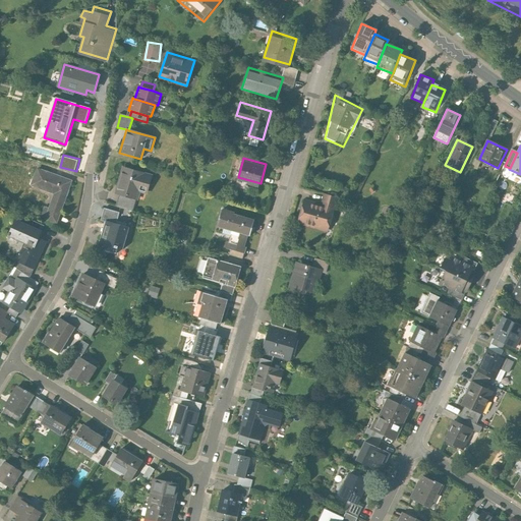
[(57,223),(72,179),(37,167),(30,184),(51,192),(42,217),(57,223)]
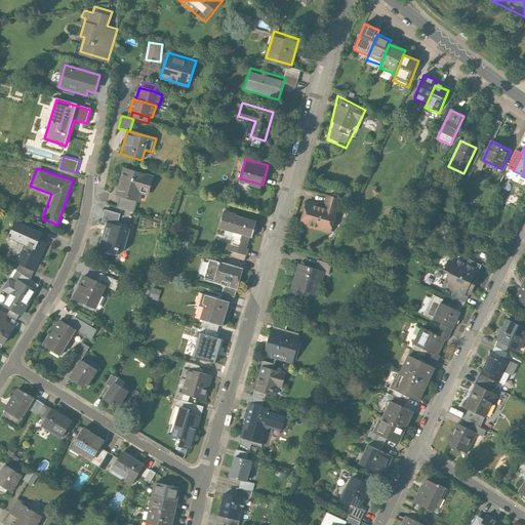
[(154,177),(124,169),(116,196),(121,197),(136,202),(138,202),(140,193),(149,195),(154,177)]
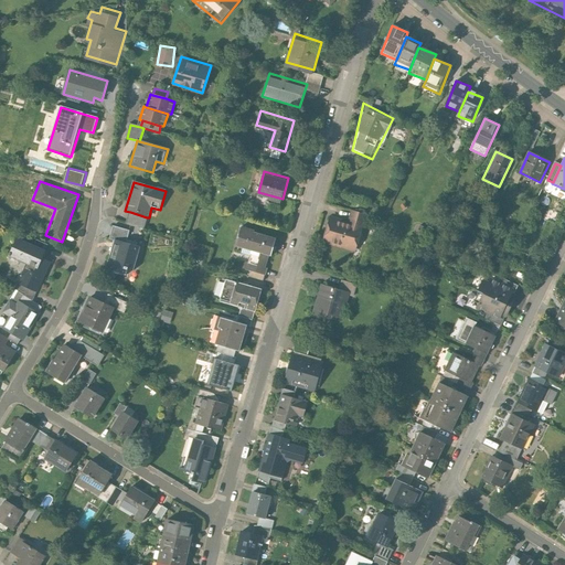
[(329,213),(320,241),(354,251),(366,212),(349,206),(345,219),(329,213)]
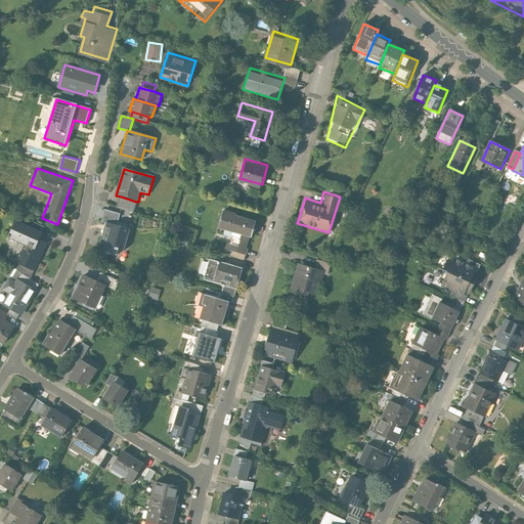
[(136,202),(121,197),(118,207),(133,212),(136,202)]
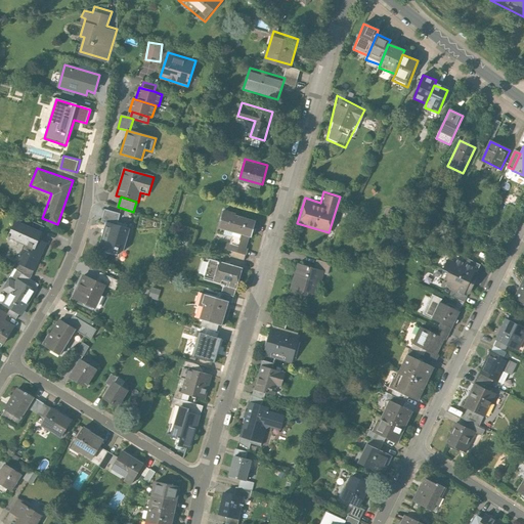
[(257,216),(225,206),(219,225),(251,234),(257,216)]
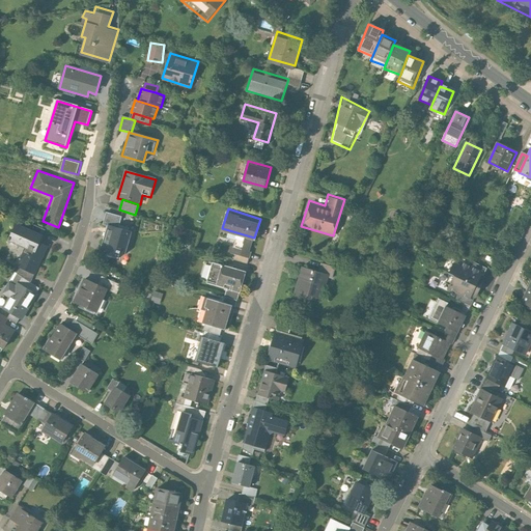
[(103,225),(107,226),(118,229),(121,218),(107,213),(103,225)]
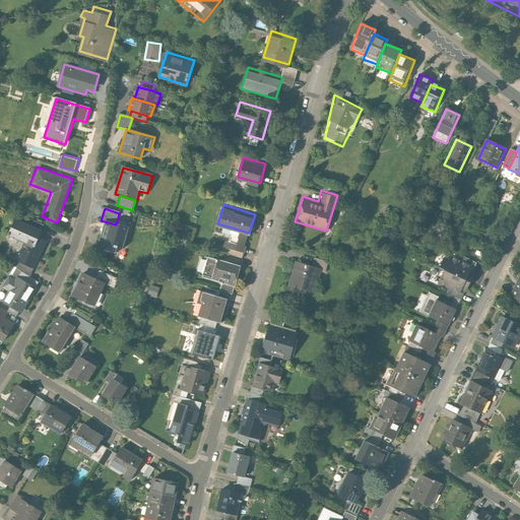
[(16,258),(35,267),(48,240),(39,235),(42,228),(15,215),(7,234),(24,242),(16,258)]
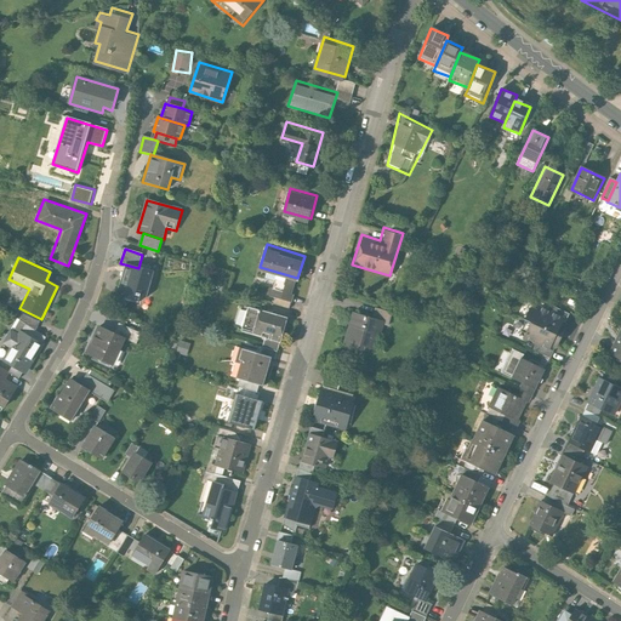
[(146,297),(153,273),(138,268),(125,265),(115,297),(132,302),(135,294),(146,297)]
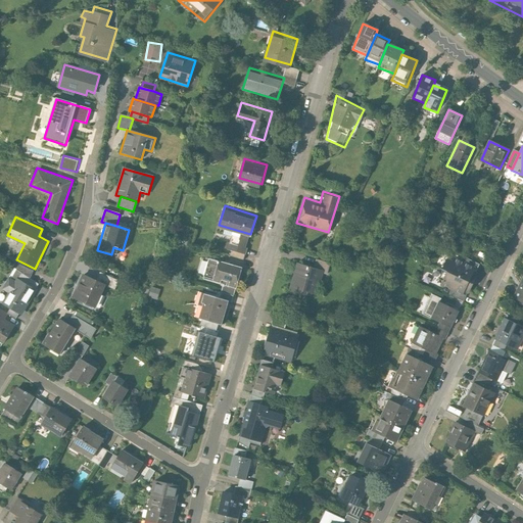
[(233,241),(234,230),(226,229),(226,234),(230,235),(229,241),(233,241)]
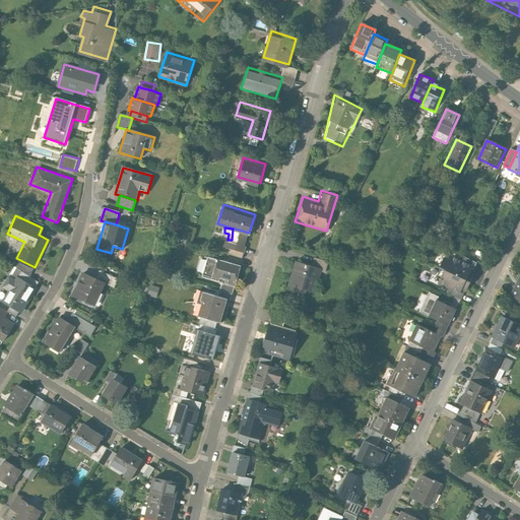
[(232,248),(231,253),(244,257),(245,252),(232,248)]
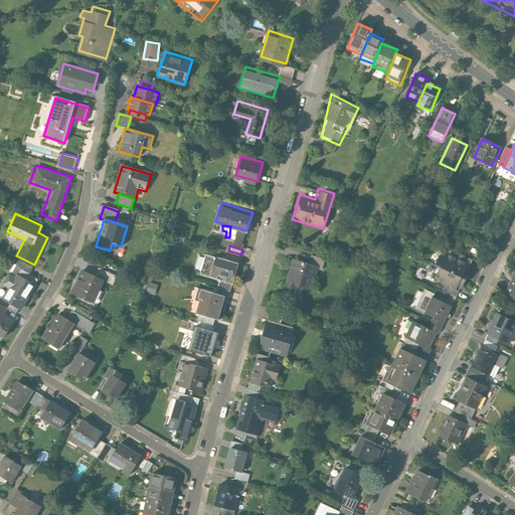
[(465,278),(472,264),(445,250),(439,265),(465,278)]
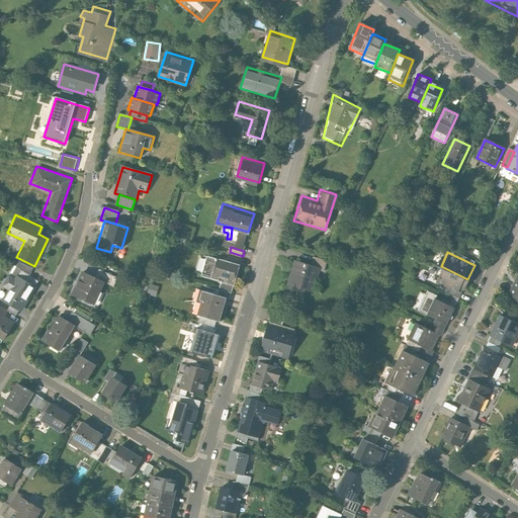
[(241,263),(208,253),(202,272),(236,282),(241,263)]
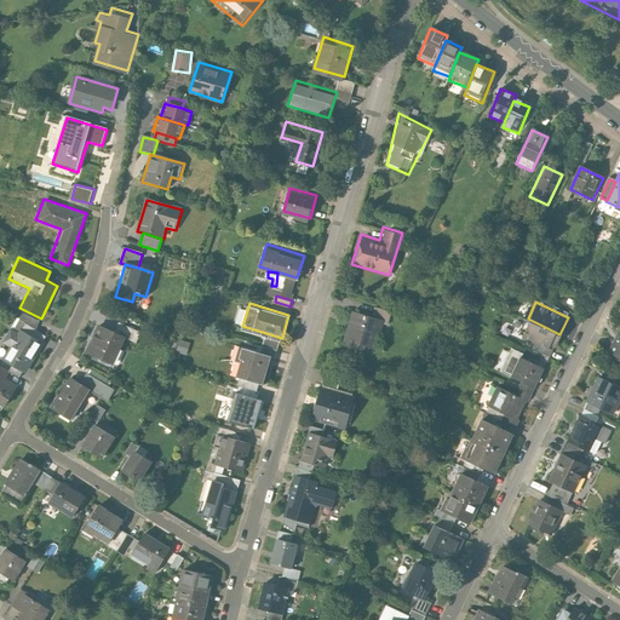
[(382,322),(354,314),(345,342),(374,350),(382,322)]
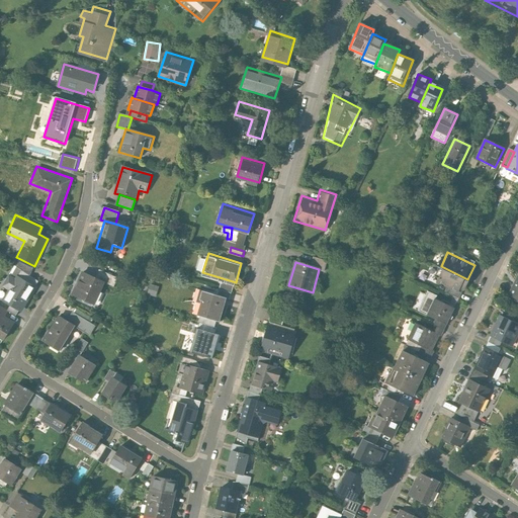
[(461,292),(467,279),(441,266),(434,279),(461,292)]
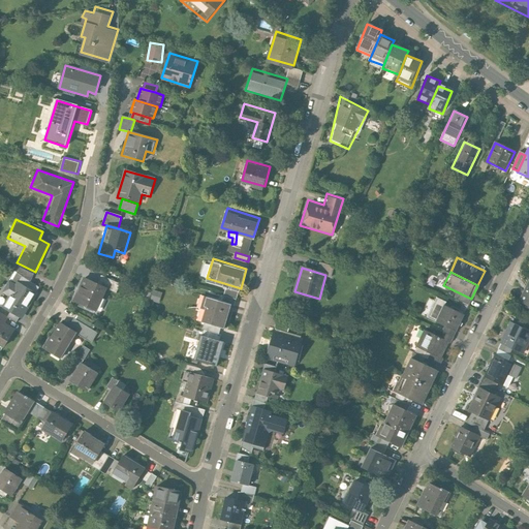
[(96,310),(109,285),(85,275),(73,299),(96,310)]
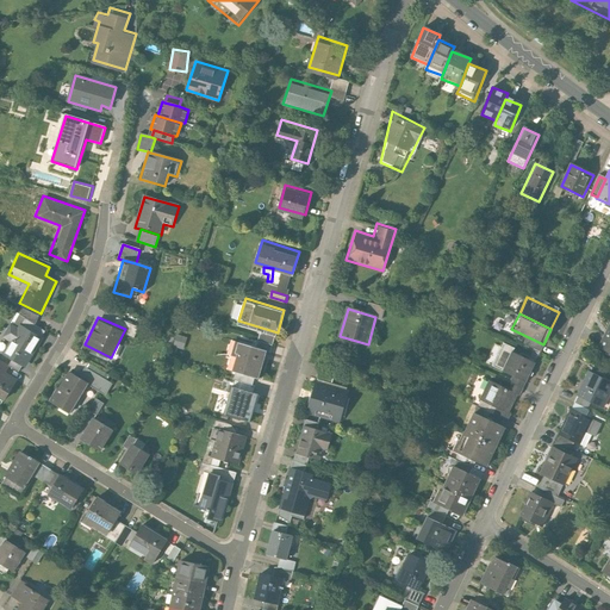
[(609,318),(596,347),(609,352),(609,318)]
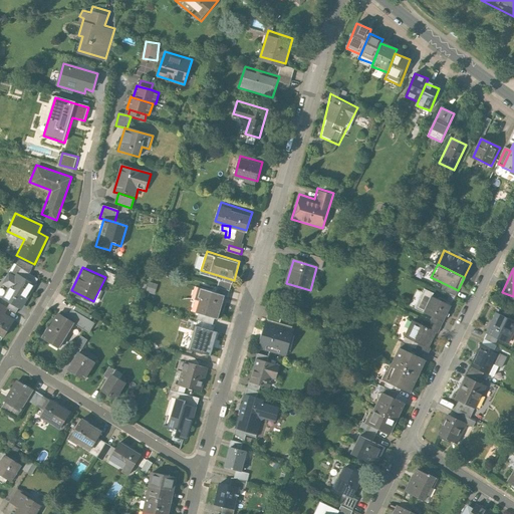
[(0,296),(22,309),(37,282),(14,269),(0,295),(0,296)]
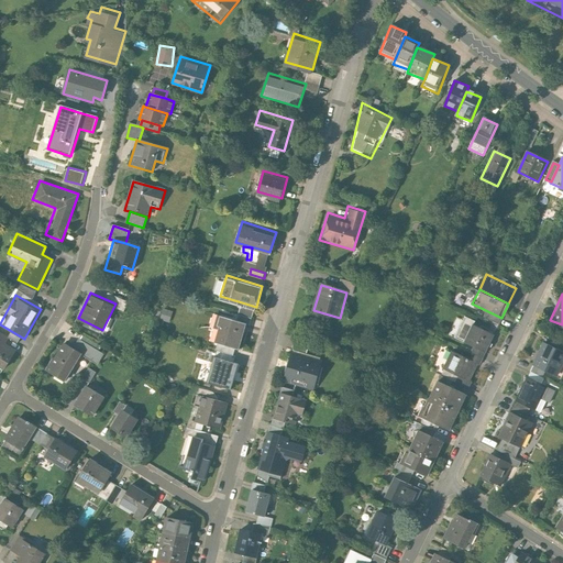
[(169,321),(174,310),(165,308),(162,319),(169,321)]
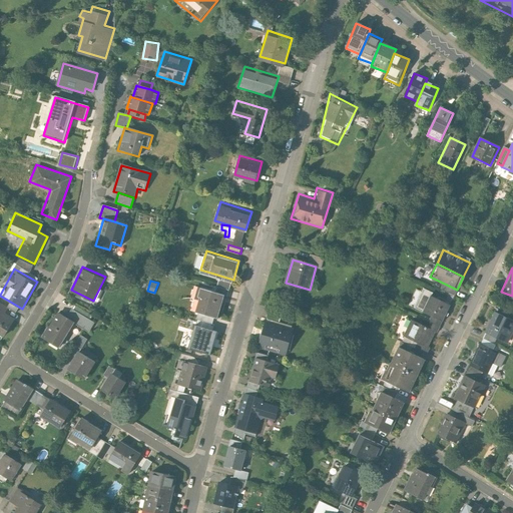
[(218,317),(224,292),(201,286),(194,312),(218,317)]
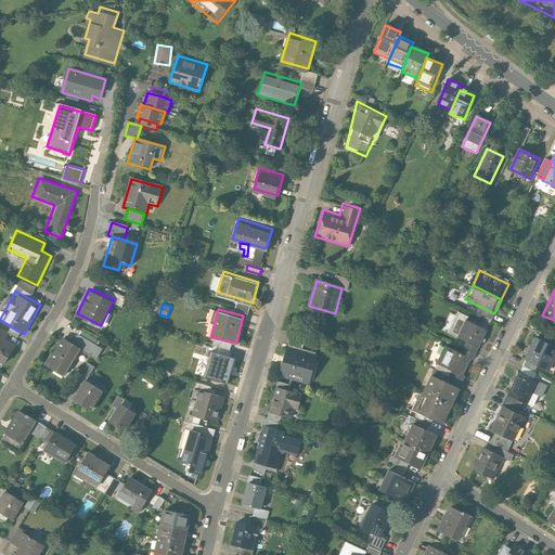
[(453,313),(446,332),(479,347),(488,328),(453,313)]
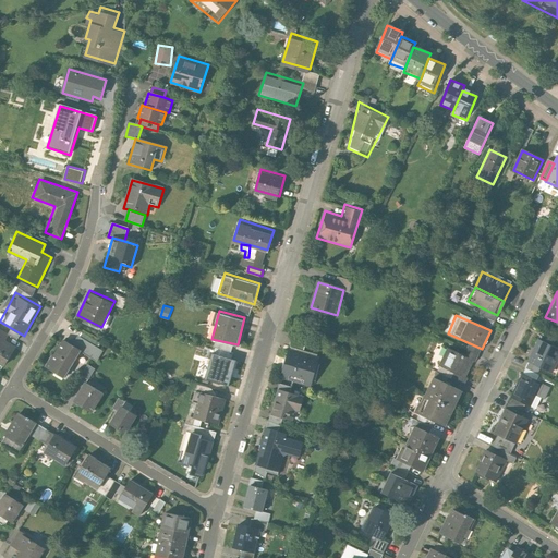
[(0,363),(3,366),(15,346),(5,339),(9,334),(0,328),(0,363)]
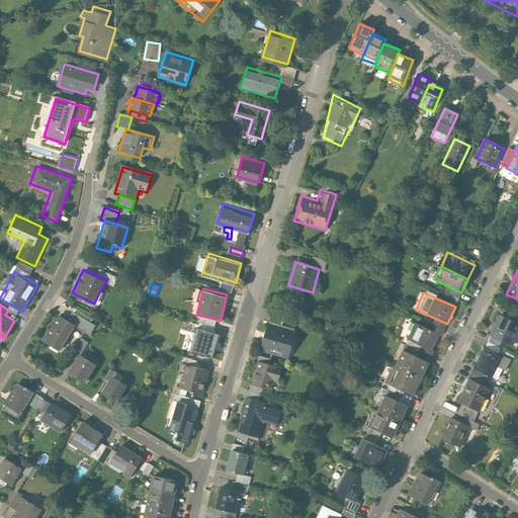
[(75,325),(57,314),(41,338),(60,349),(75,325)]
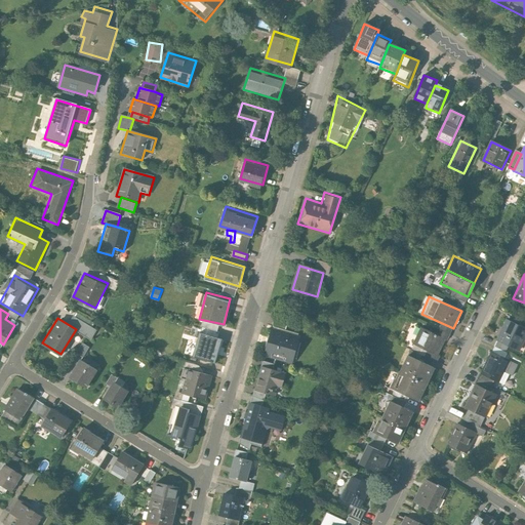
[(524,326),(505,318),(495,339),(521,351),(524,340),(524,326)]
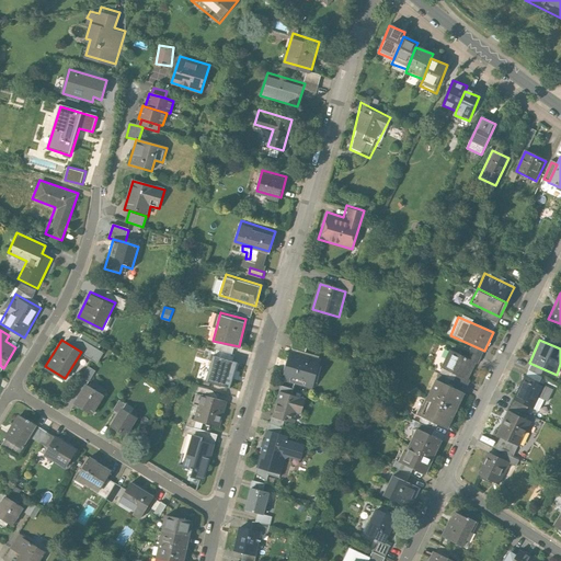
[(445,346),(436,364),(467,378),(476,361),(445,346)]
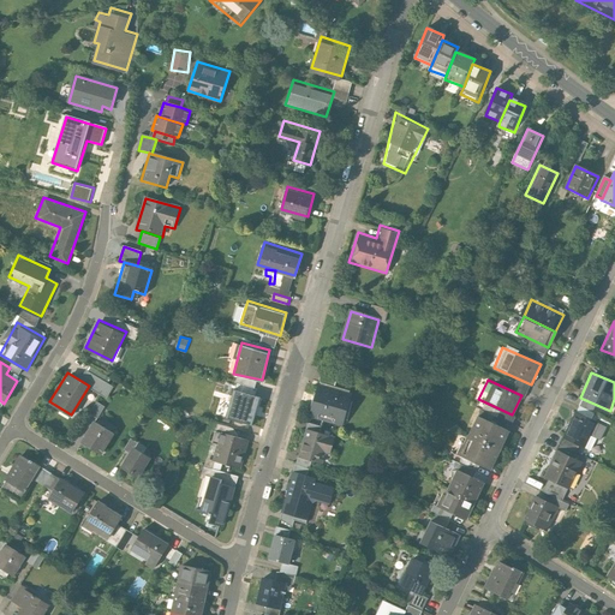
[(263,393),(234,386),(226,417),(254,425),(263,393)]
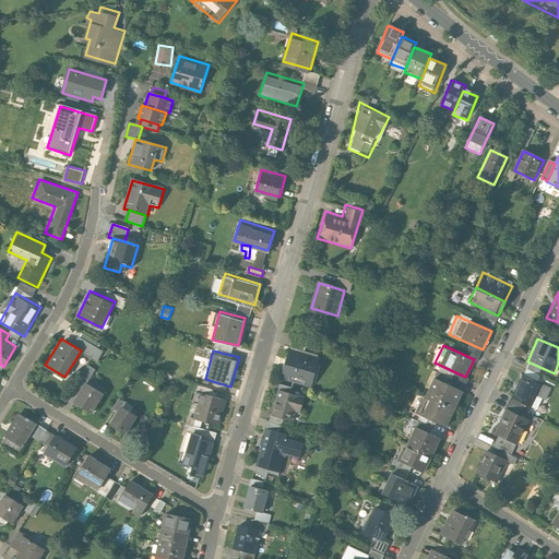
[(319,359),(289,352),(282,379),(311,387),(319,359)]
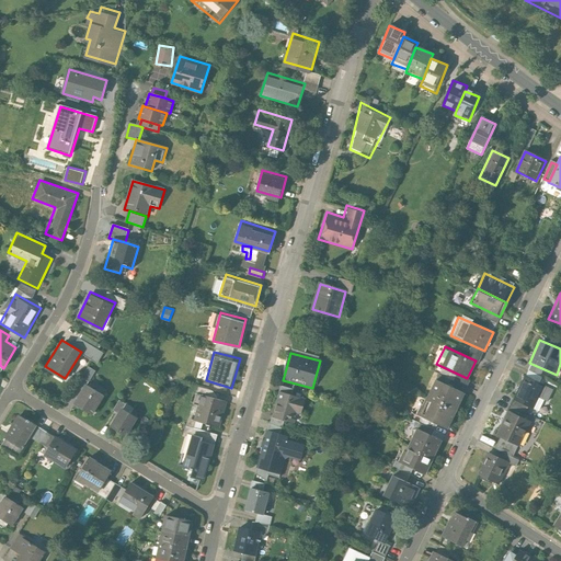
[(90,381),(95,369),(89,366),(83,377),(90,381)]
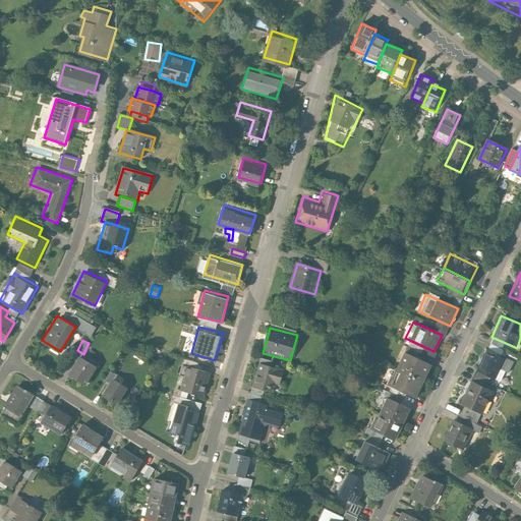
[(513,361),(486,348),(476,370),(503,383),(513,361)]
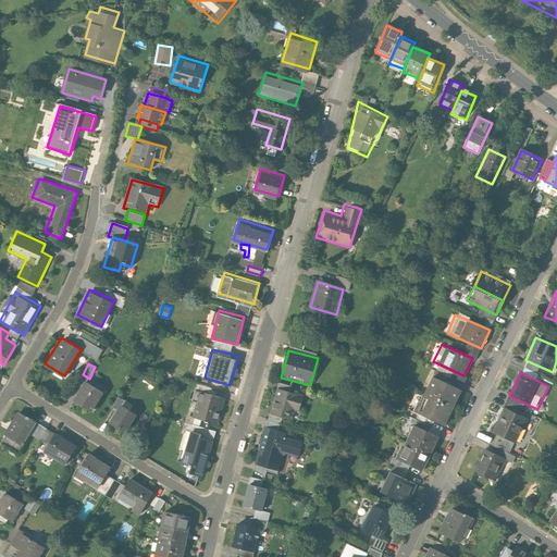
[(453,407),(461,390),(430,374),(421,392),(453,407)]
